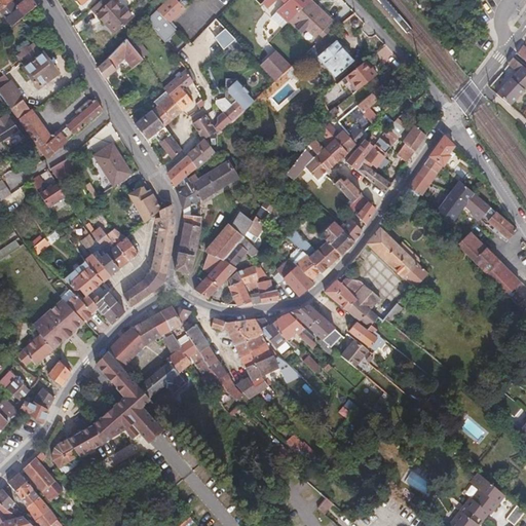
[(0,0),(0,10),(2,9),(11,2),(13,0),(0,0)]
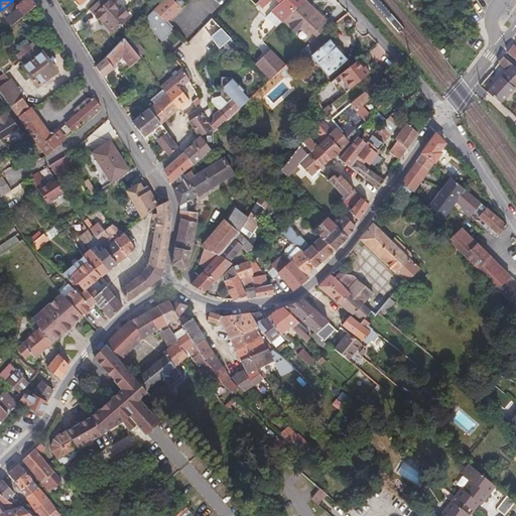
[(9,16),(7,18),(13,26),(36,6),(32,0),(26,0),(17,8),(12,3),(4,10),(9,16)]
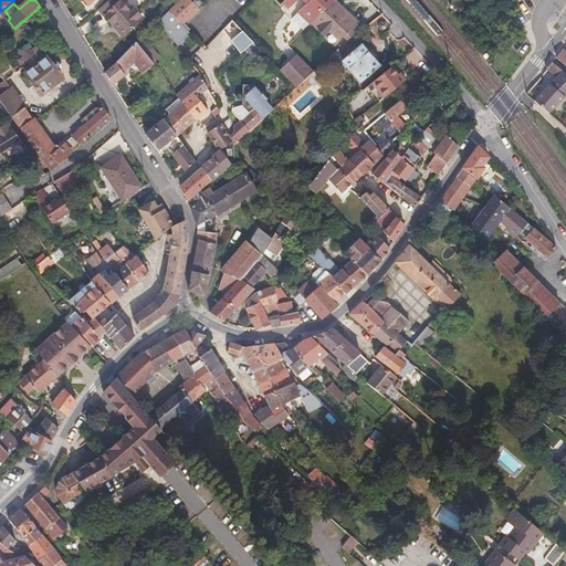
[(119,0),(109,0),(98,11),(105,18),(113,27),(115,24),(125,35),(143,18),(133,7),(129,10),(119,0)]
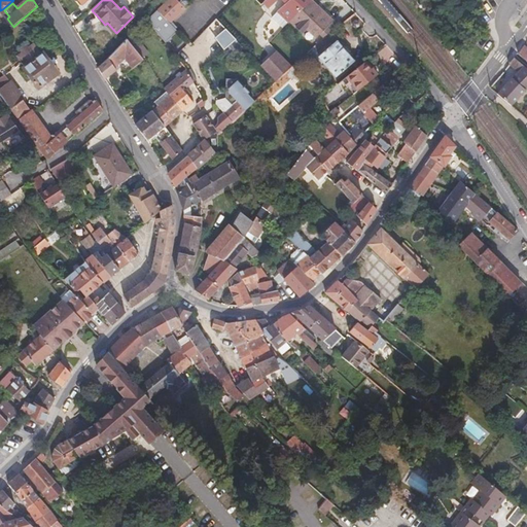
[(185,10),(175,0),(167,0),(156,10),(168,23),(185,10)]
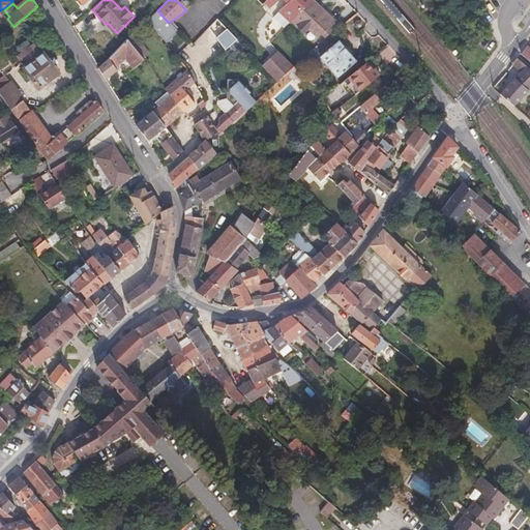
[(269,0),(265,4),(271,10),(283,0),(269,0)]
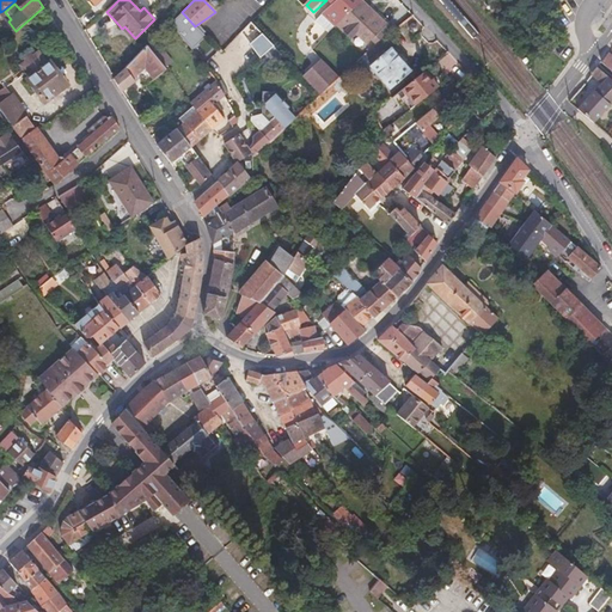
[(329,0),(335,6),(324,17),(336,30),(347,18),(346,16),(360,0),(361,0),(363,1),(365,0),(329,0)]
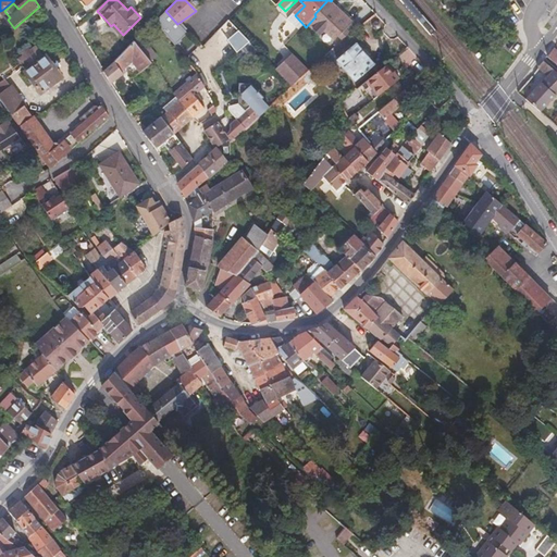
[(329,0),(327,0),(314,14),(316,16),(306,27),(306,28),(309,26),(314,31),(323,23),(337,40),(341,38),(344,41),(349,37),(359,27),(355,23),(351,27),(342,16),(343,15),(331,1),(329,0)]
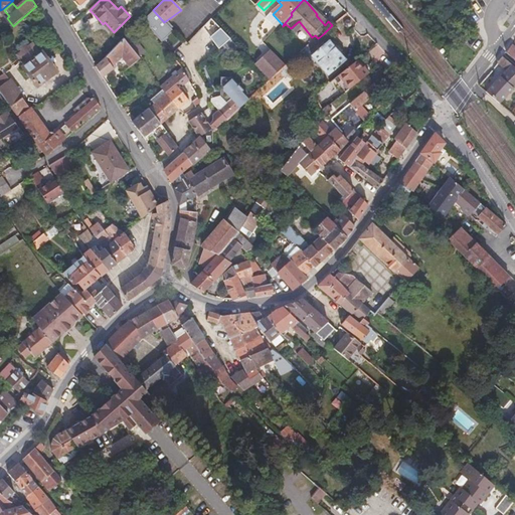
[(12,3),(11,2),(2,9),(4,10),(12,3)]
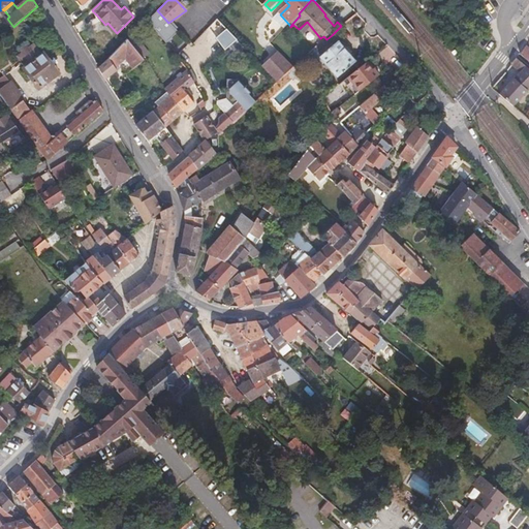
[(168,23),(157,10),(147,20),(166,42),(177,33),(168,23)]
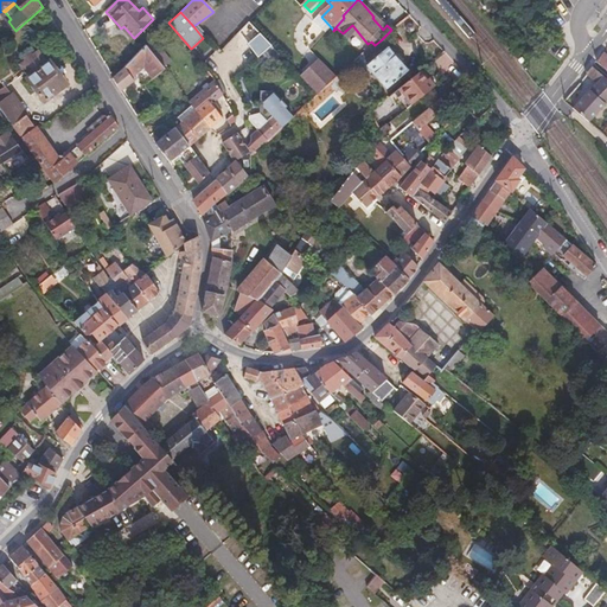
[(359,59),(387,90),(408,70),(381,40),(375,45),(359,59)]
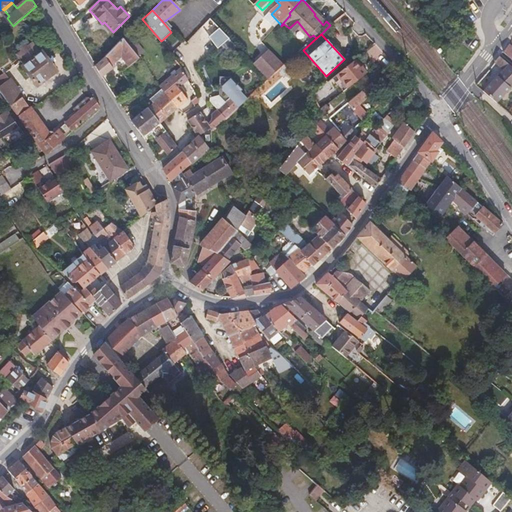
[(96,66),(102,76),(114,66),(112,64),(114,62),(111,59),(118,52),(123,57),(132,48),(124,38),(96,66)]
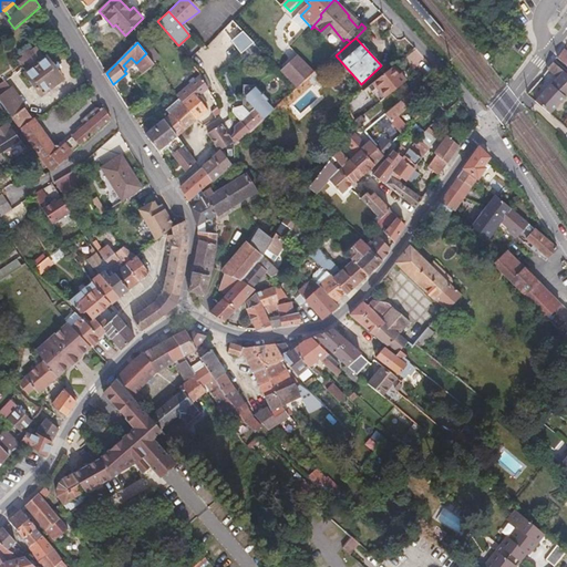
[(20,61),(28,72),(26,74),(41,95),(63,79),(48,58),(44,60),(35,49),(20,61)]
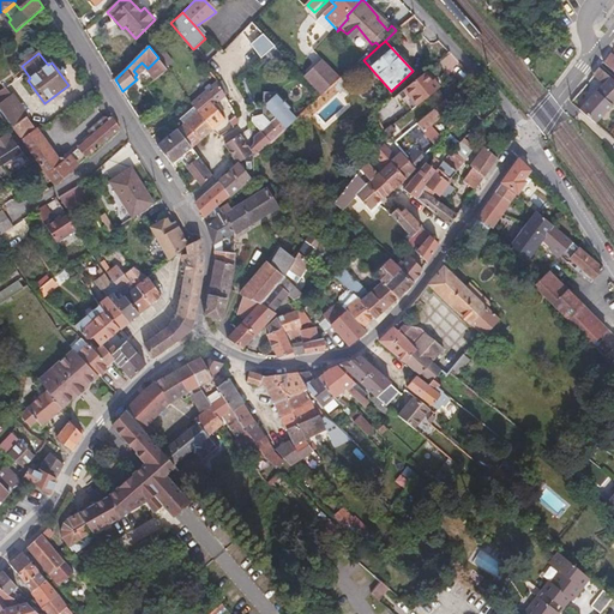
[(148,68),(157,79),(169,71),(158,58),(148,68)]
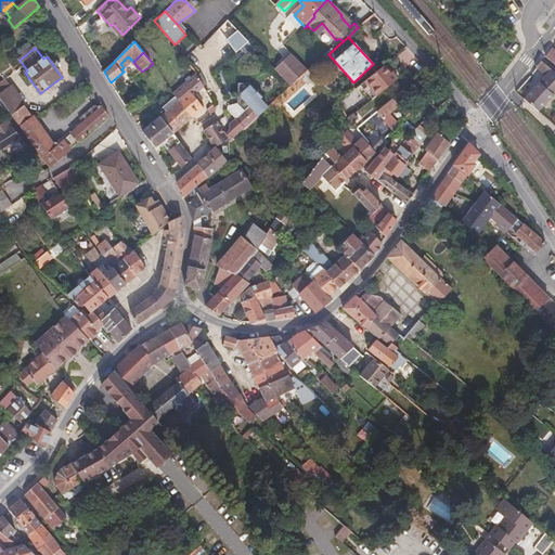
[(307,71),(291,53),(274,69),(291,86),(307,71)]
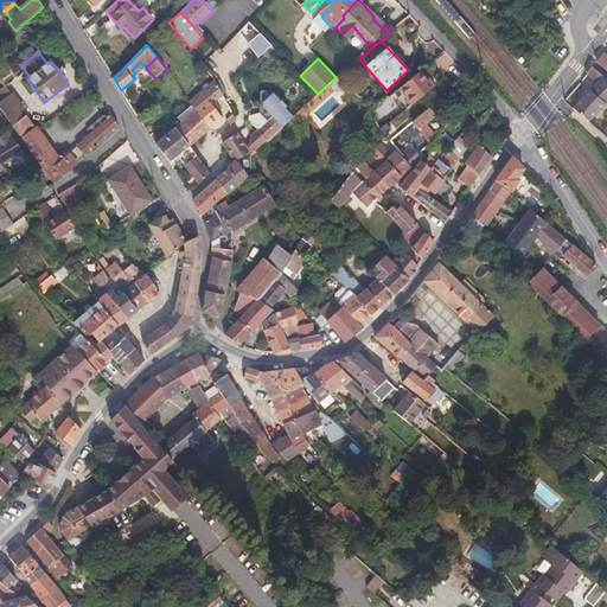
[(596,84),(573,110),(604,135),(606,132),(593,120),(606,103),(606,80),(593,66),(586,75),(596,84)]
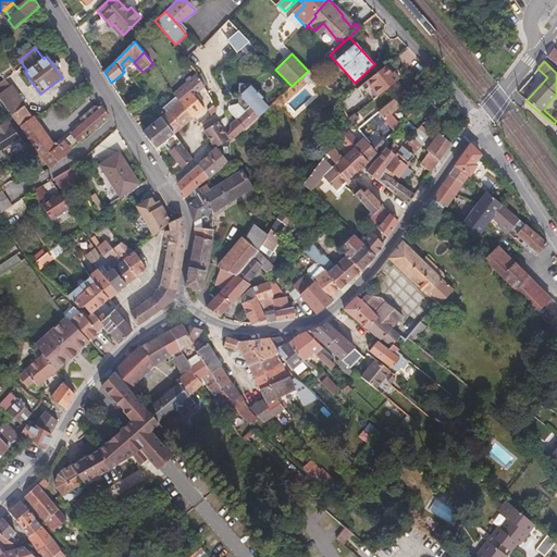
[(367,81),(372,88),(368,93),(372,99),(388,87),(382,79),(392,71),(386,64),(367,81)]
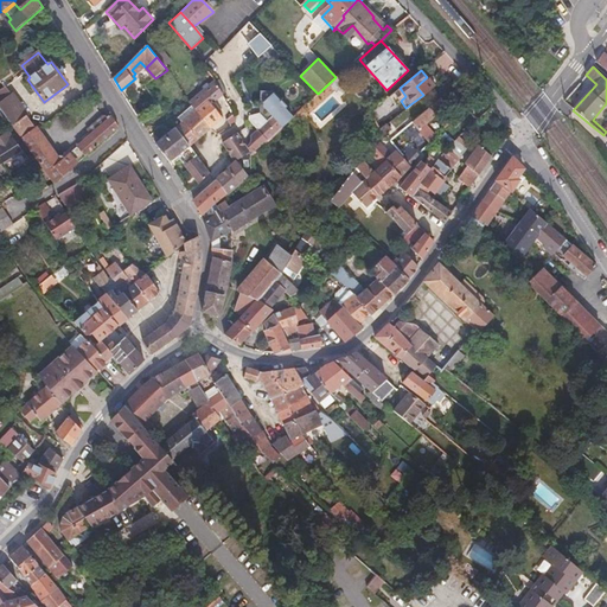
[(416,87),(423,95),(427,91),(432,88),(427,82),(429,81),(430,80),(428,77),(427,77),(416,87)]
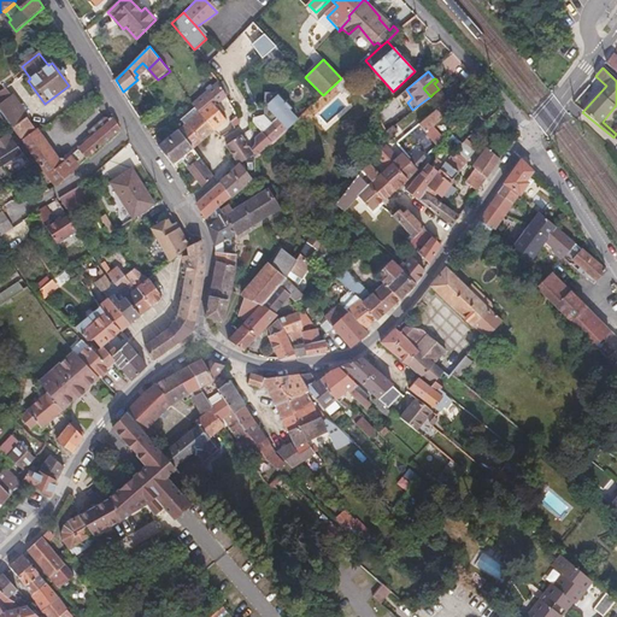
[(199,113),(213,133),(218,129),(230,119),(221,105),(229,98),(222,82),(193,104),(195,107),(199,113)]
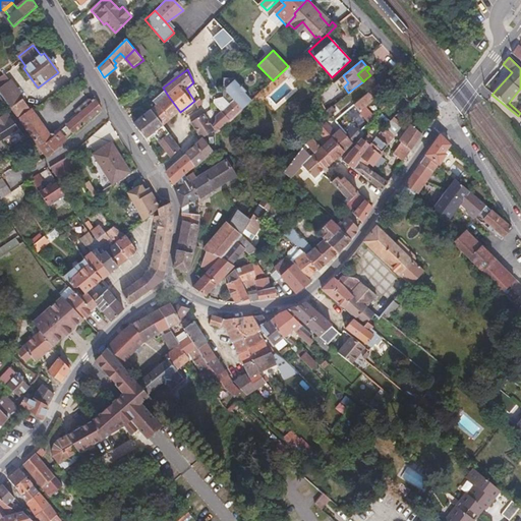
[(370,75),(366,78),(372,85),(378,81),(372,73),(370,75)]
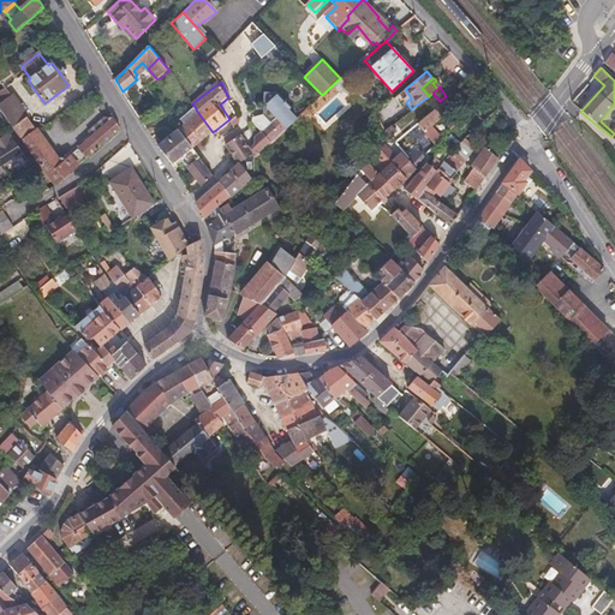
[(0,91),(0,105),(12,96),(6,88),(0,91)]
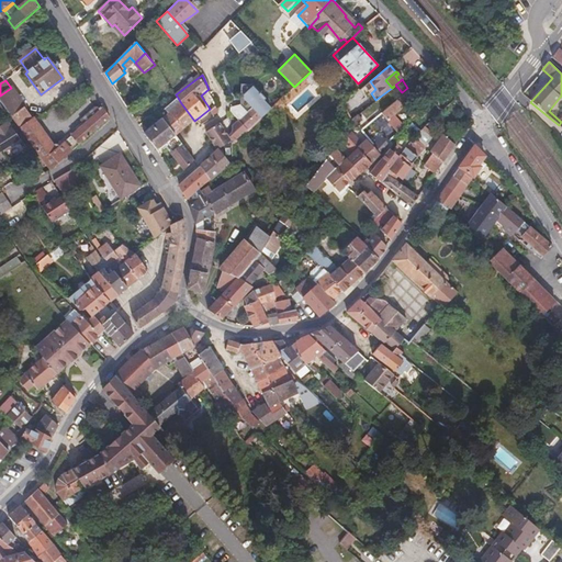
[(364,85),(371,93),(375,89),(370,81),(364,85)]
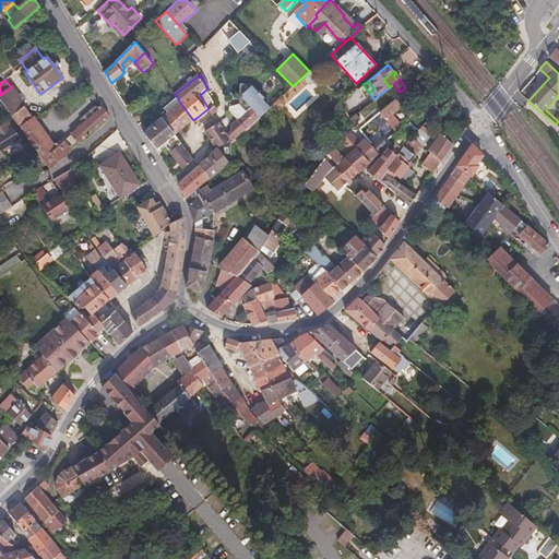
[(251,109),(260,119),(269,109),(250,85),(241,93),(239,97),(237,102),(244,110),(249,107),(251,109)]
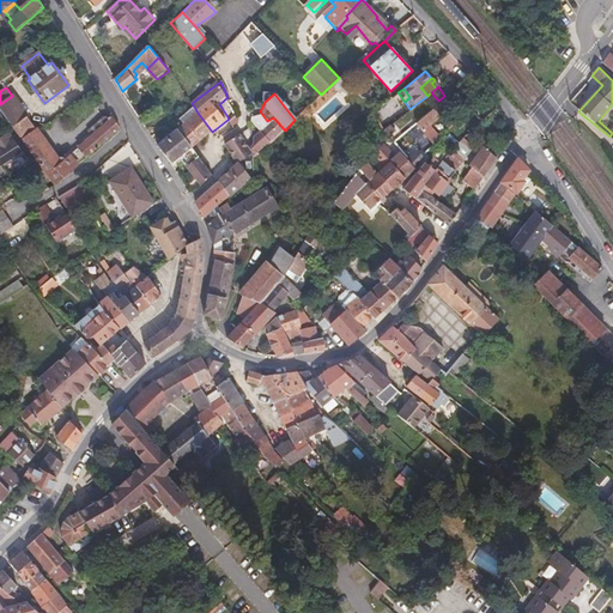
[(12,96),(0,104),(0,109),(5,116),(19,105),(12,96)]
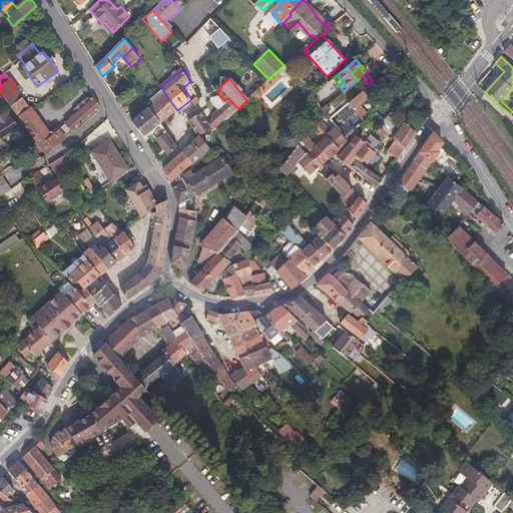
[(364,91),(369,98),(379,91),(374,83),(364,91)]
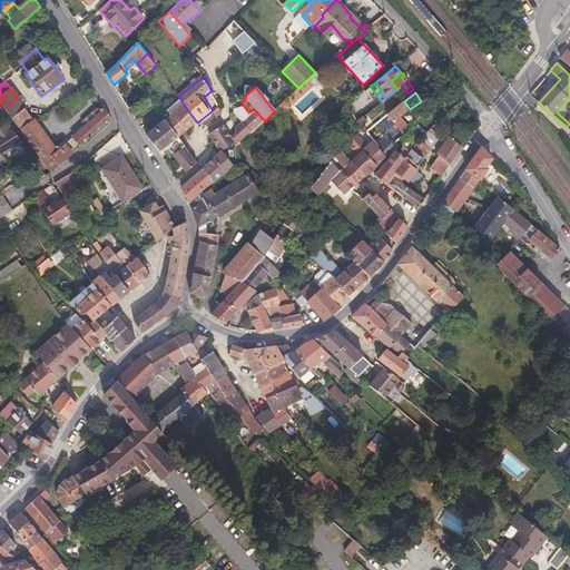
[(5,108),(12,119),(26,109),(18,98),(5,108)]
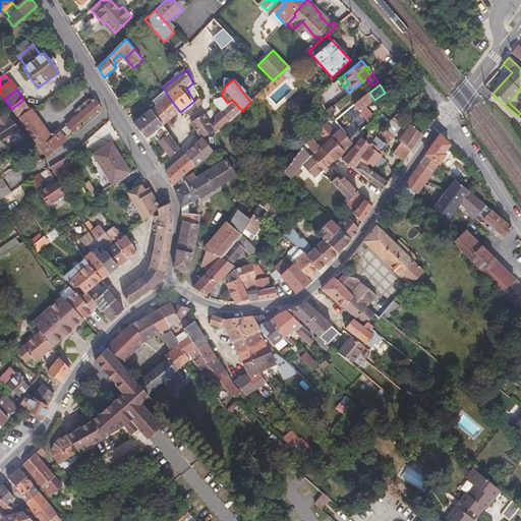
[(165,91),(153,101),(157,105),(168,96),(165,91)]
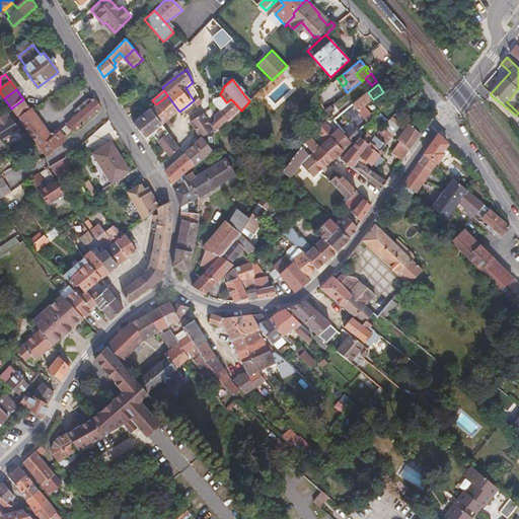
[(368,92),(353,104),(358,112),(373,99),(368,92)]
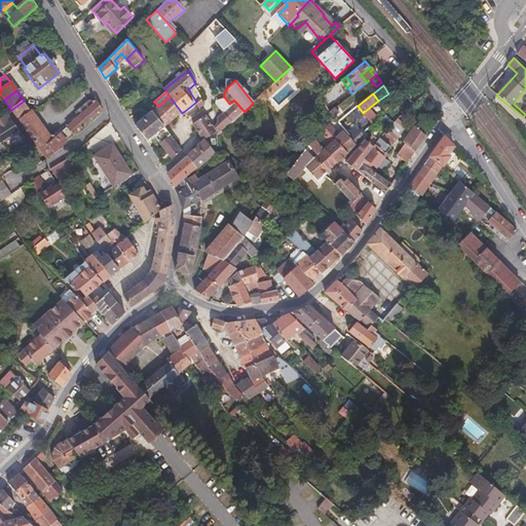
[(153,109),(165,125),(182,113),(170,97),(158,106),(154,109),(153,109)]
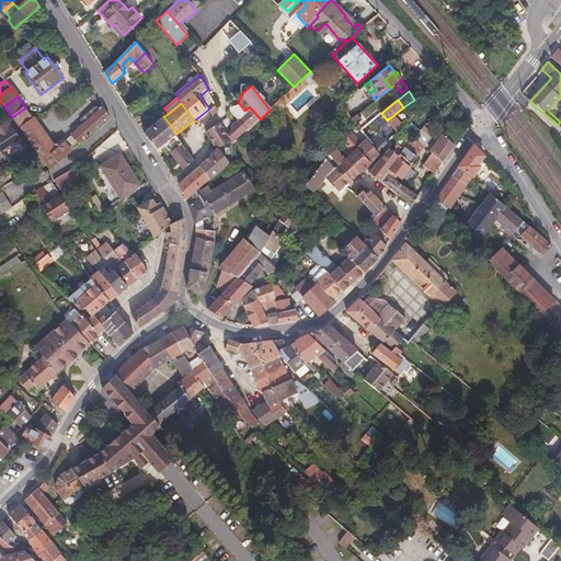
[(34,119),(22,129),(53,170),(111,116),(104,106),(101,110),(100,107),(95,106),(81,119),(84,125),(64,145),(55,145),(34,119)]
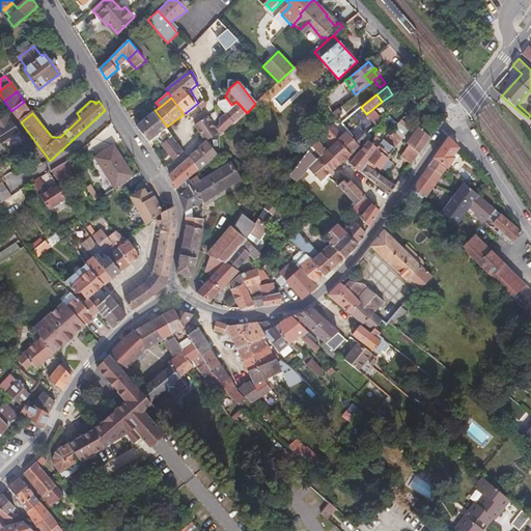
[(393,101),(386,108),(390,112),(397,106),(393,101)]
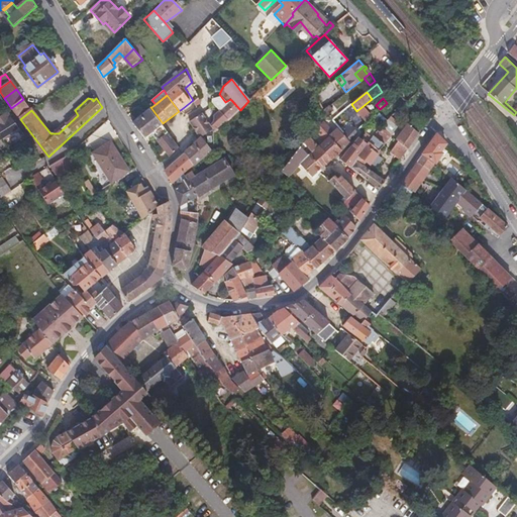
[(23,99),(11,108),(17,115),(20,119),(31,110),(23,99)]
